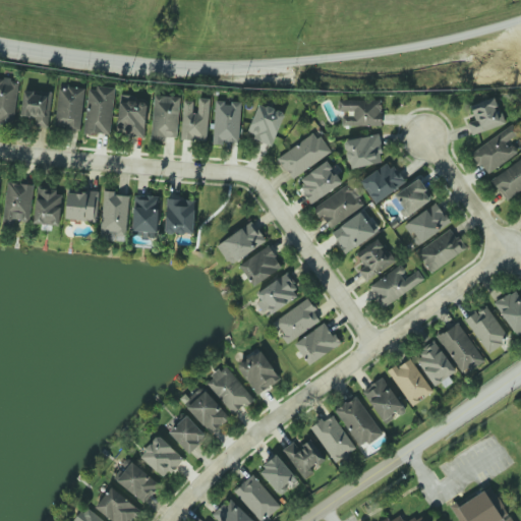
[(0,120),(14,122),(18,79),(0,77),(0,120)]
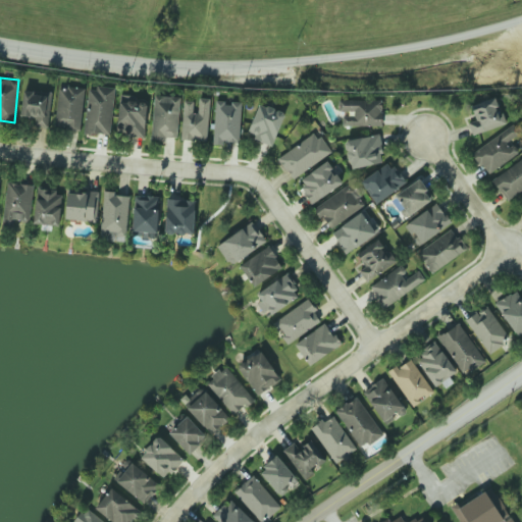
[(115,89),(89,86),(84,132),(110,135),(115,89)]
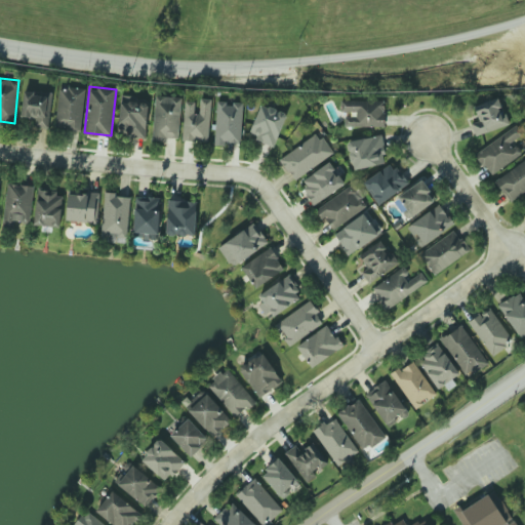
[(84,88),(58,87),(55,127),(81,128),(84,88)]
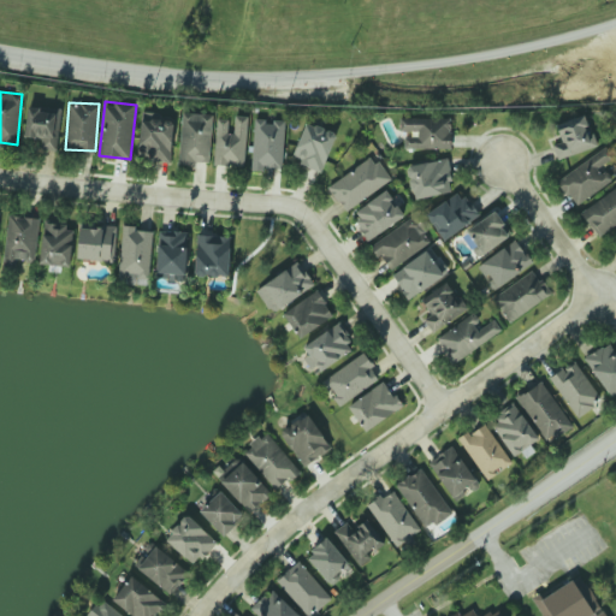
[(63,110),(29,105),(24,136),(42,140),(40,148),(55,150),(63,110)]
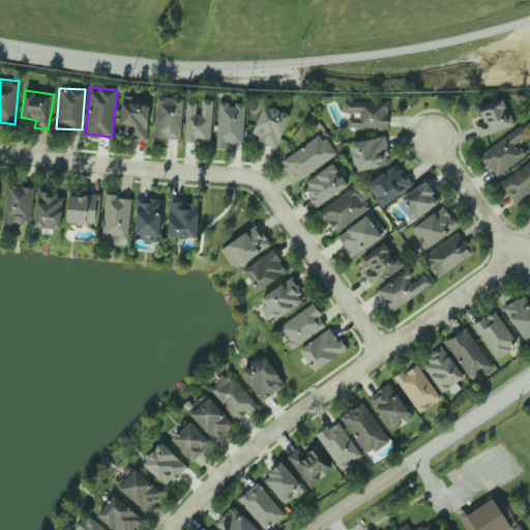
[(154,140),(181,141),(182,98),(155,97),(154,140)]
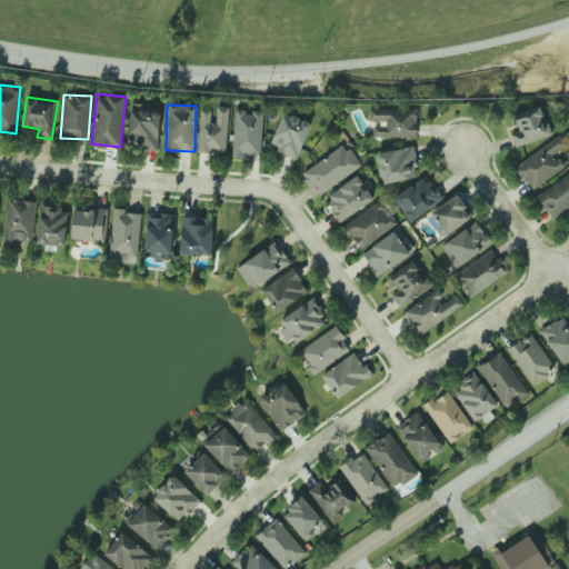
[(515,148),(551,136),(540,106),(512,116),(518,130),(510,133),(515,148)]
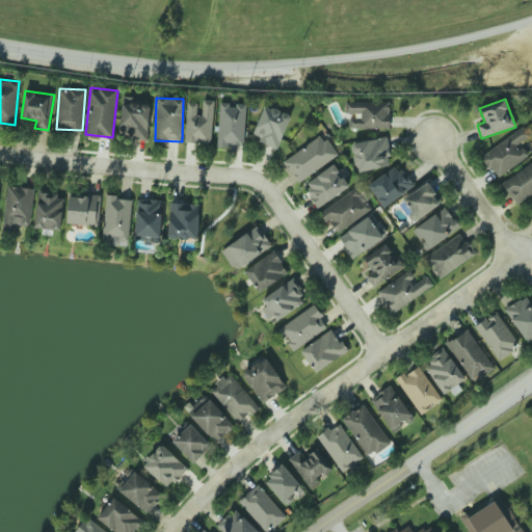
[(186,102),(185,143),(212,144),(213,100),(200,100),(200,102),(186,102)]
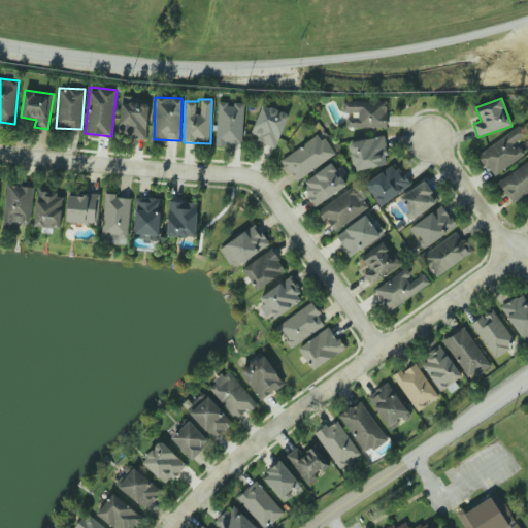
[(386,127),(386,101),(342,101),(342,112),(347,112),(347,128),(386,127)]
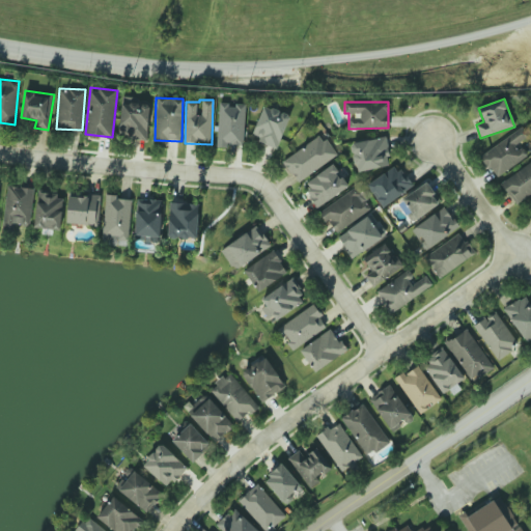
[(245,104),(219,103),(217,145),(244,146),(245,104)]
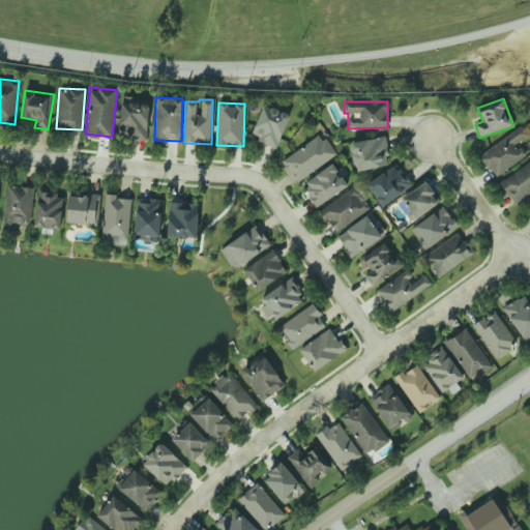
[(148,105),(121,104),(120,138),(147,139),(148,105)]
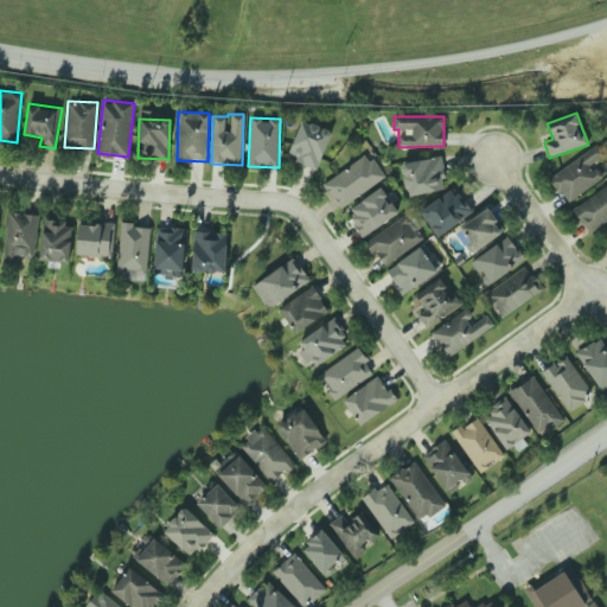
[(317,170),(331,133),(301,121),(286,157),(317,170)]
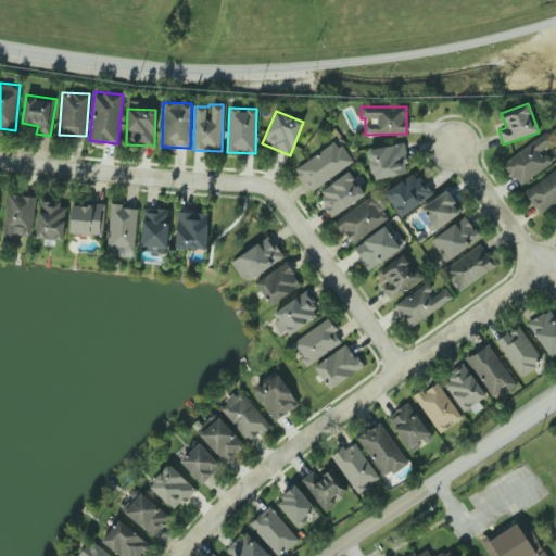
[(544,149),(554,142),(547,133),(503,163),(518,186),(554,163),(544,149)]
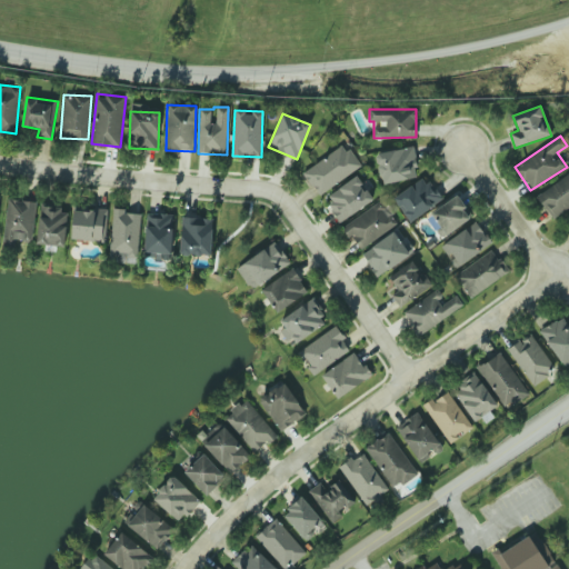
[(302,172),(318,196),(360,167),(345,143),(302,172)]
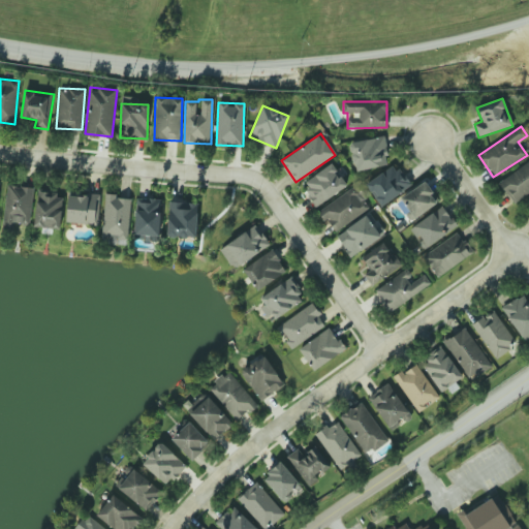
[(349,143),(354,172),(389,164),(383,136),(349,143)]
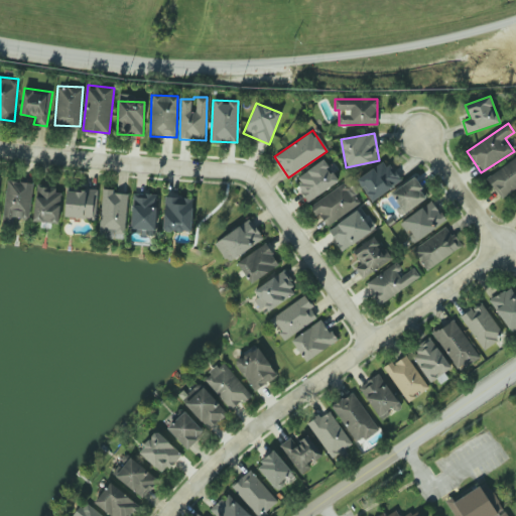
[(515,187),(515,157),(486,176),(500,198),(515,187)]
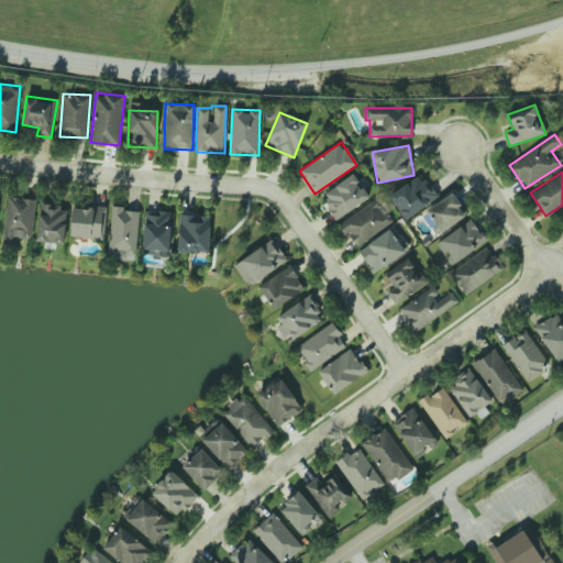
[(370,200),(355,175),(321,192),(335,218),(370,200)]
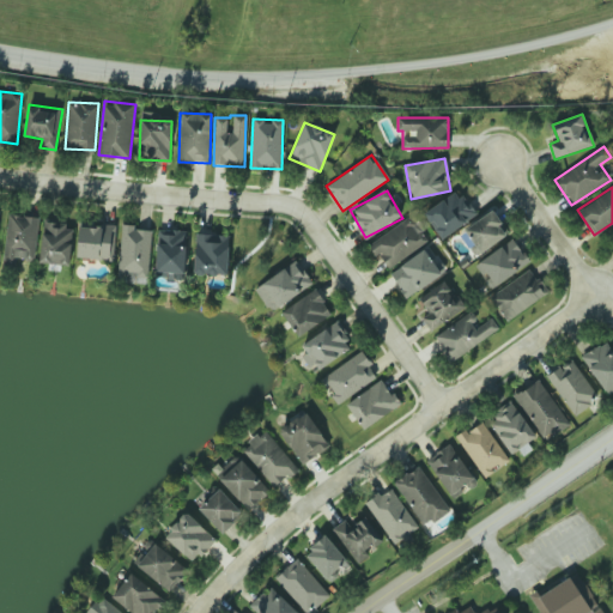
[(475,217),(460,190),(424,212),(439,238),(475,217)]
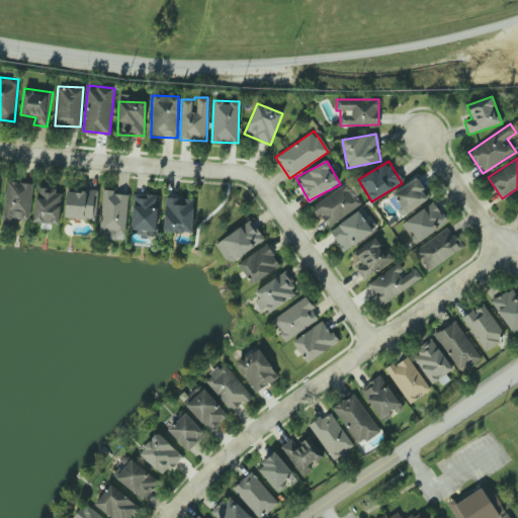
[(392,194),(407,214),(430,197),(416,177),(392,194)]
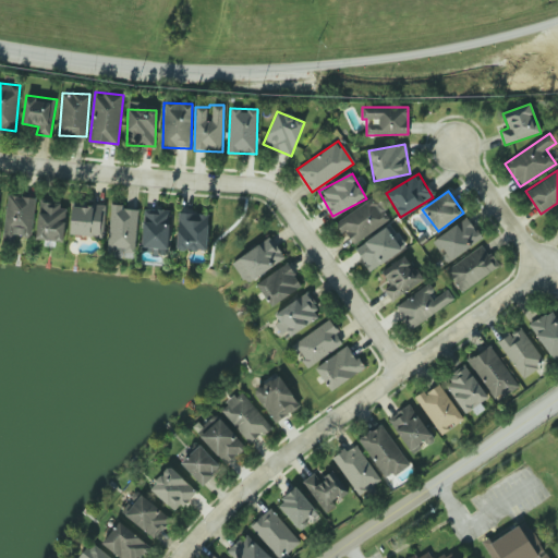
[(36,198),(8,194),(2,241),(13,243),(14,234),(31,237),(36,198)]
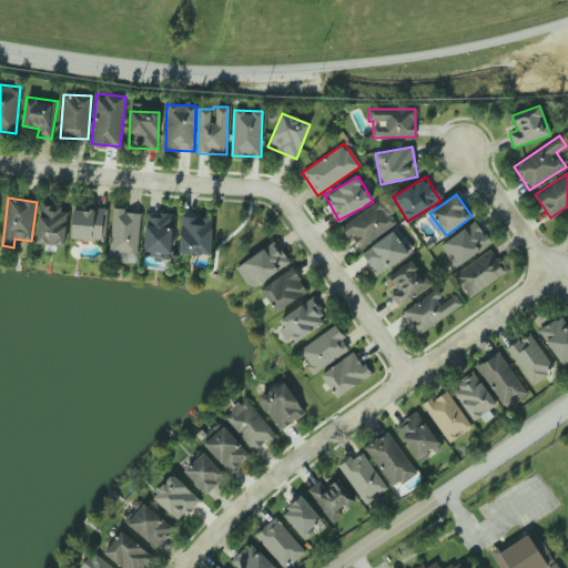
[(342,226),(358,249),(395,223),(379,201),(342,226)]
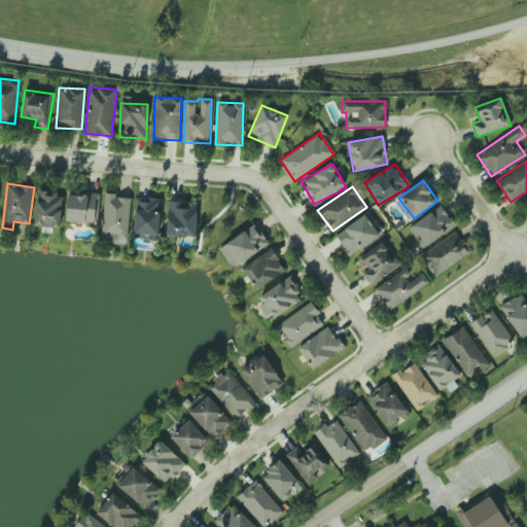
[(60,227),(61,191),(36,190),(35,226),(60,227)]
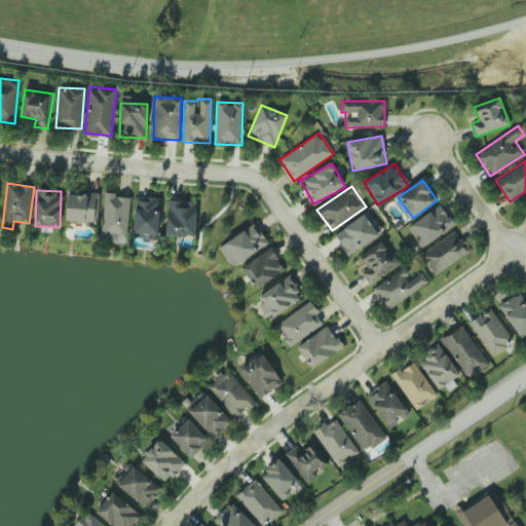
[(100,194),(67,193),(66,222),(99,223),(100,194)]
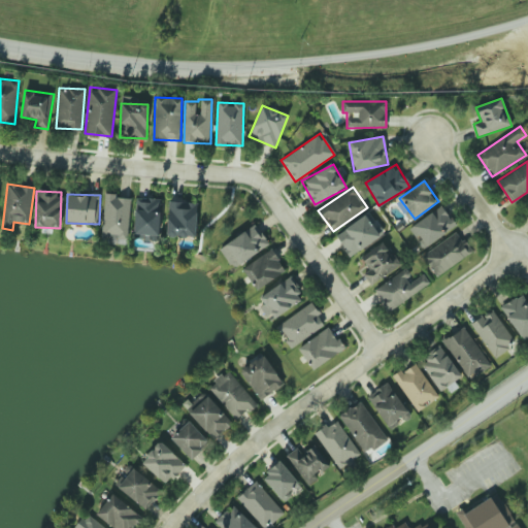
[(130,196),(104,195),(102,239),(129,240),(130,196)]
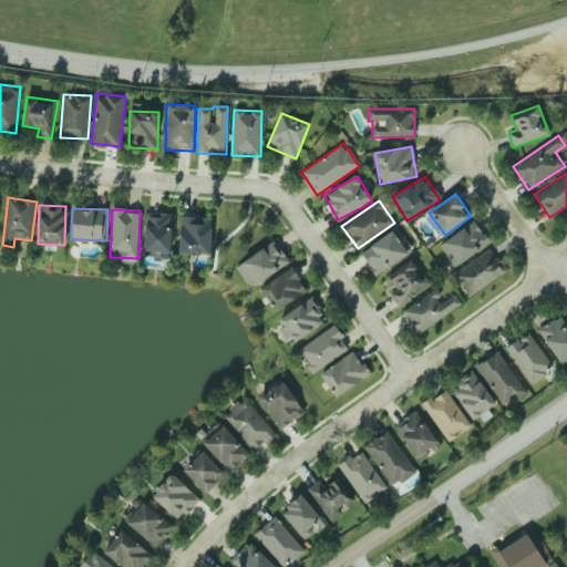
[(172,254),(173,214),(146,213),(145,253),(172,254)]
